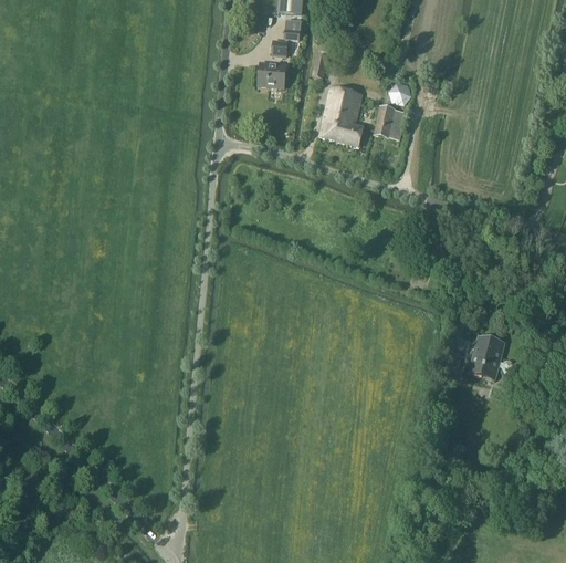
[(279,0),(278,12),(301,14),(302,0),(279,0)]
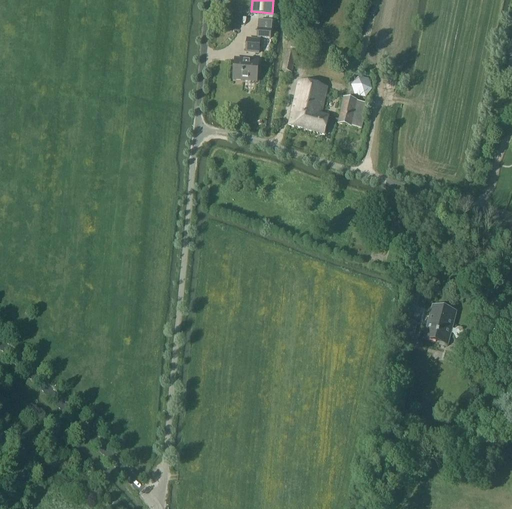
[(257,36),(270,37),(271,20),(258,19),(257,36)]
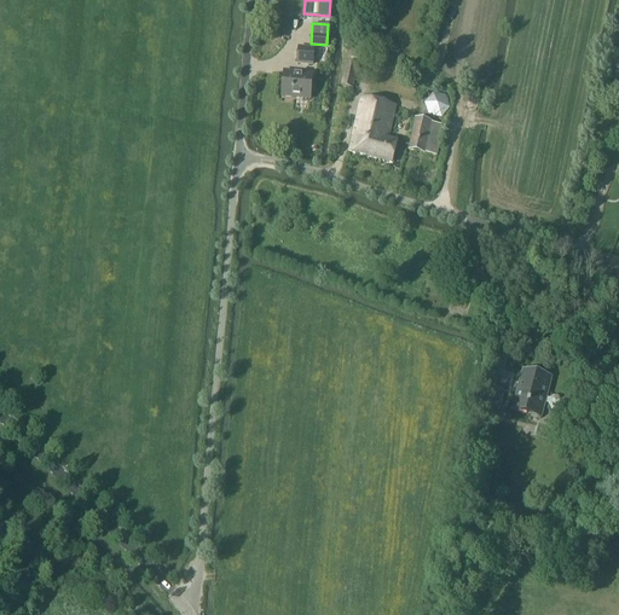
[(298,61),(312,62),(313,46),(299,45),(298,61)]
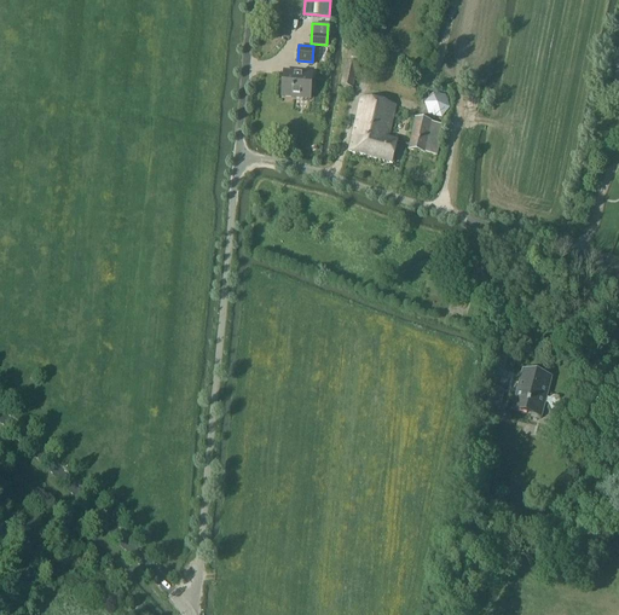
[(284,69),(282,94),(310,97),(312,71),(284,69)]
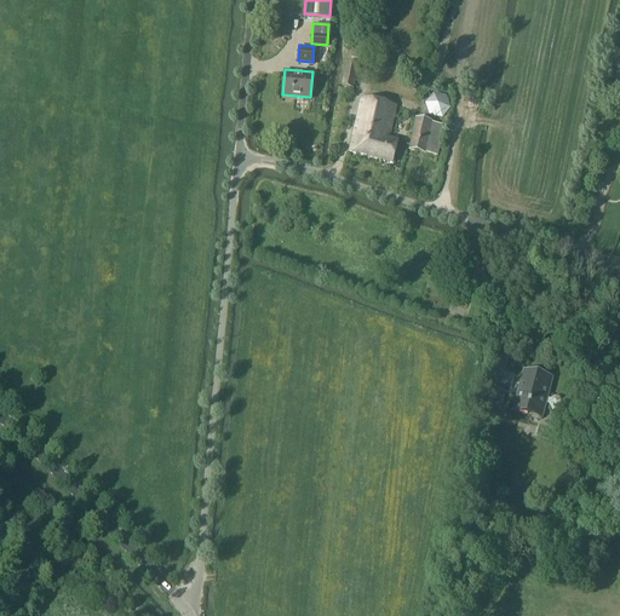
[(430,114),(442,115),(451,105),(447,93),(434,91),(426,102),(430,114)]
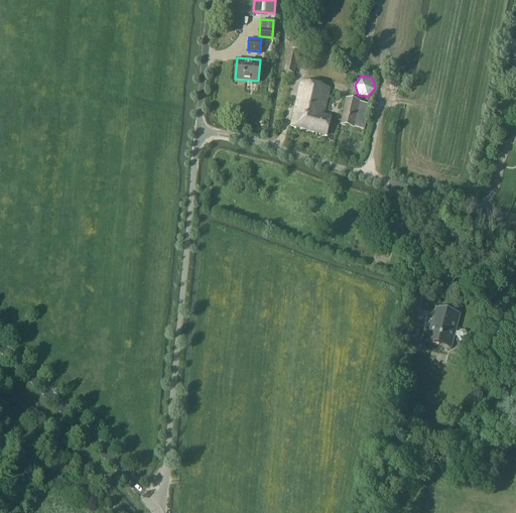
[(290,125),(327,135),(332,115),(324,113),(330,86),(300,80),(290,125)]
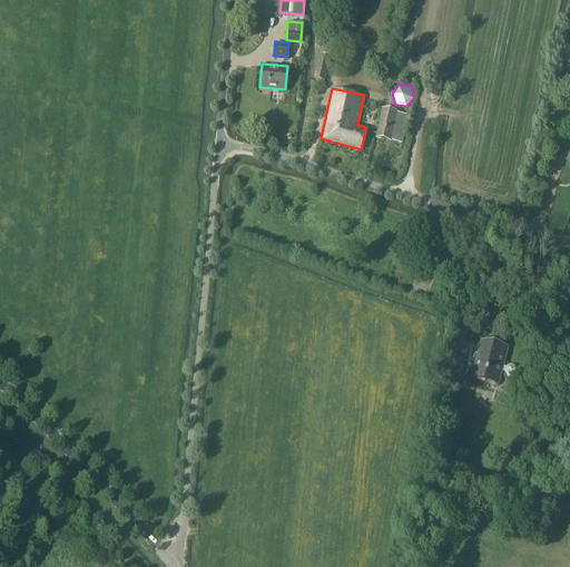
[(382,107),(379,121),(375,136),(402,142),(409,114),(382,107)]
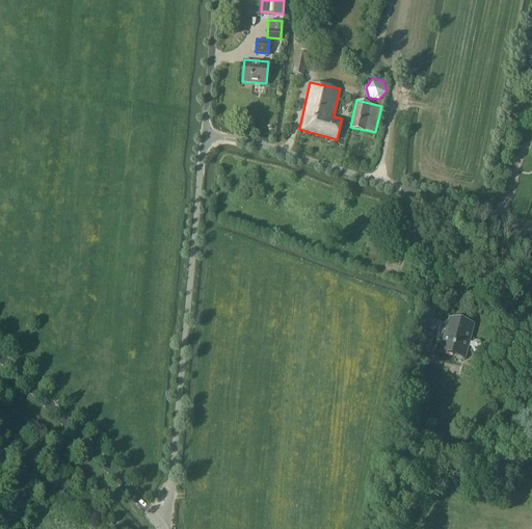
[(442,349),(453,352),(463,355),(467,344),(471,345),(473,348),(477,350),(481,347),(482,343),(480,340),(476,339),(472,341),(468,340),(473,323),(450,317),(442,349)]
